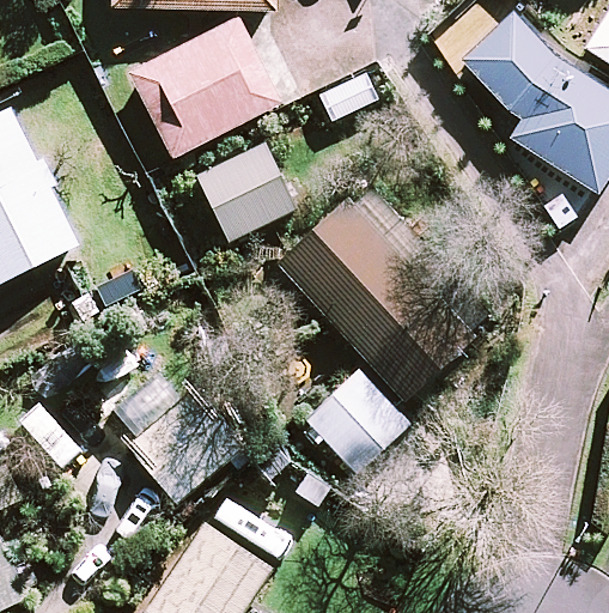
[(608,14),(588,48),(608,61),(608,14)]
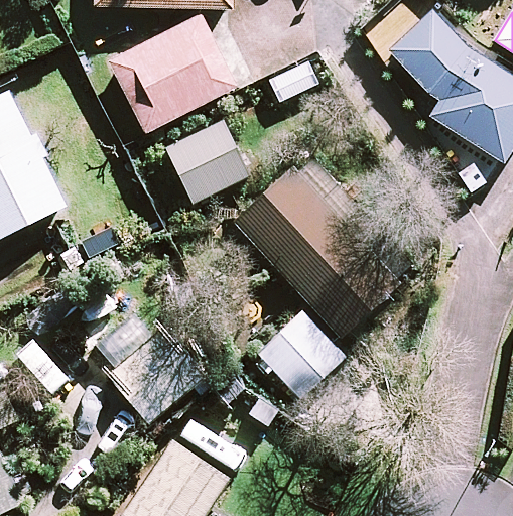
[(512,77),(425,14),(391,61),(443,99),(432,115),(500,163),(512,145),(512,77)]
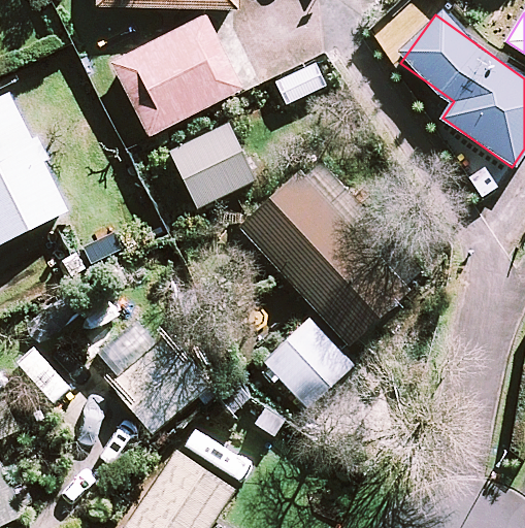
[(241,90),(206,18),(113,64),(149,135),(241,90)]
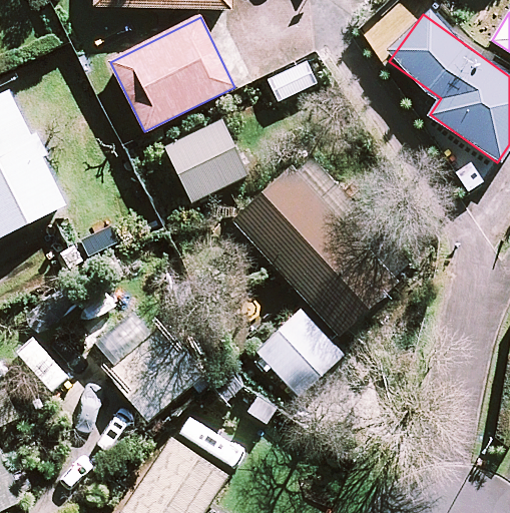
[(0,238),(67,203),(8,90),(0,93),(0,238)]
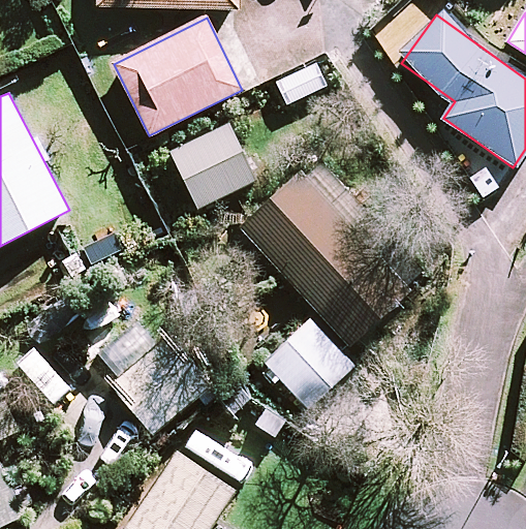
[(257,180),(230,125),(172,153),(197,209),(257,180)]
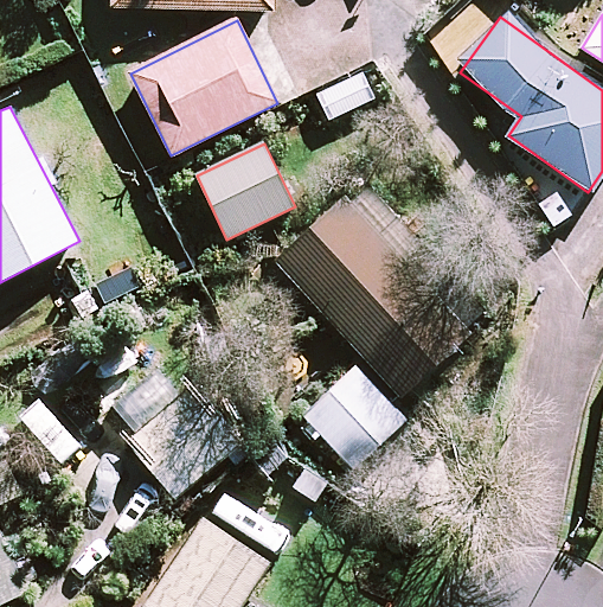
[(468,337),(344,197),(276,257),(399,397),(468,337)]
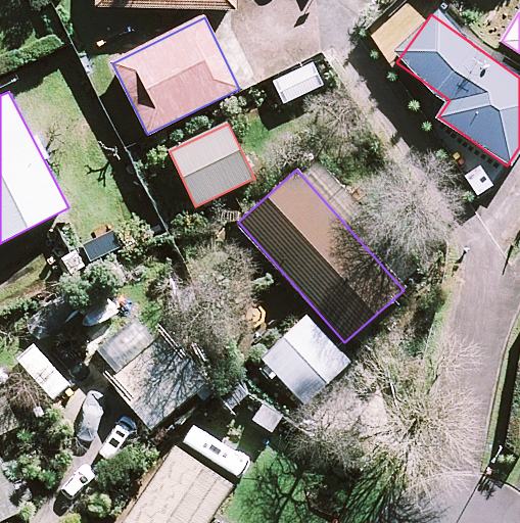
[(350,361),(309,317),(262,361),(303,405),(350,361)]
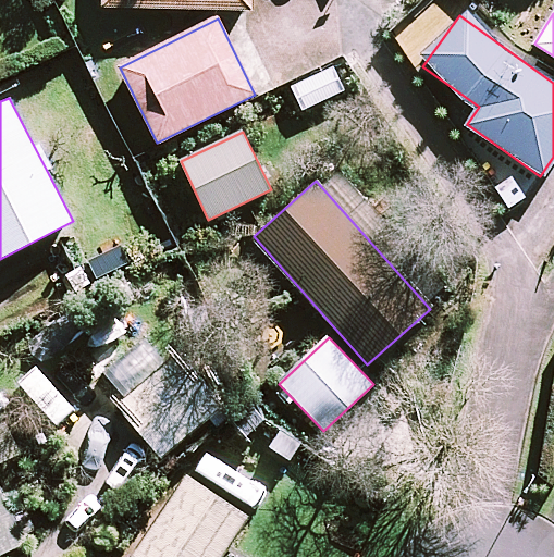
[(211,416),(169,364),(119,406),(161,457),(211,416)]
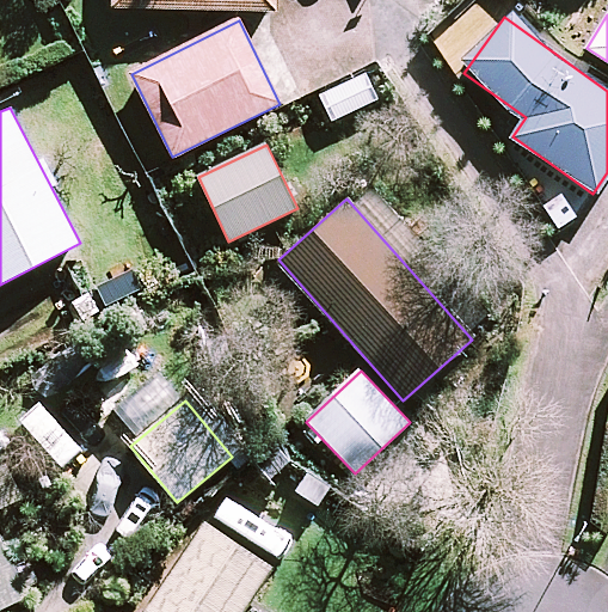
[(0,512),(23,501),(5,465),(0,467),(0,609),(30,594),(0,534),(0,512)]
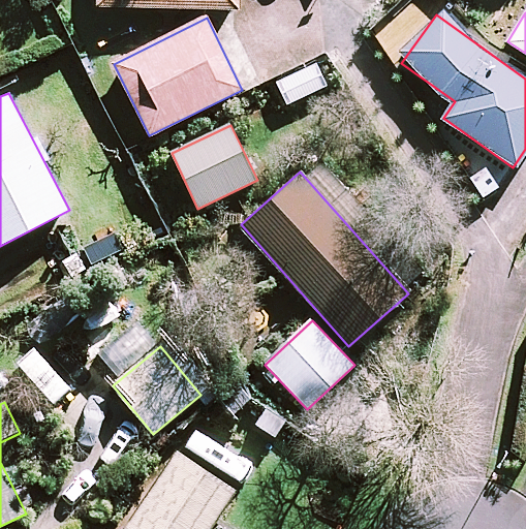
[(210,528),(235,491),(176,452),(124,528),(210,528)]
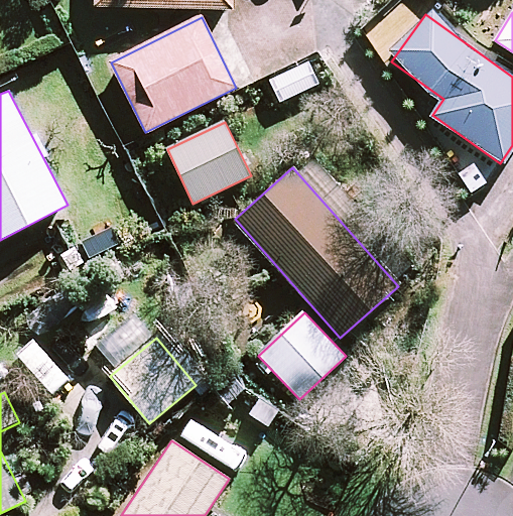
All buildings are outlined.
